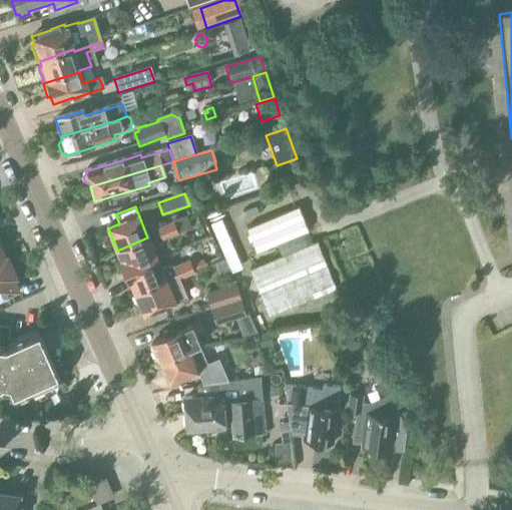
[(309,232),(299,207),(246,228),(257,253),(277,245),(281,257),(249,270),(270,318),(337,290),(317,241),(306,246),(302,235),(309,232)]
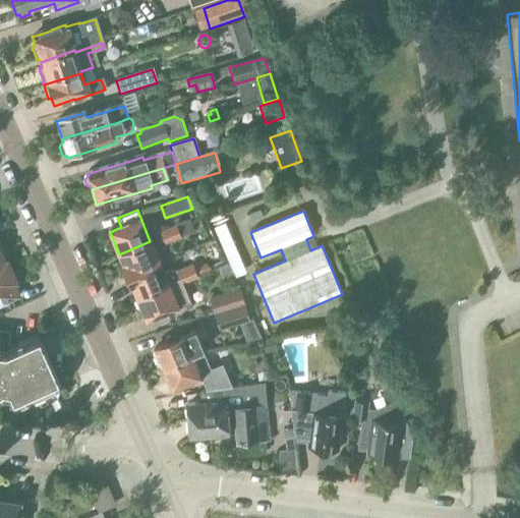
[(189,221),(177,226),(182,238),(194,233),(189,221)]
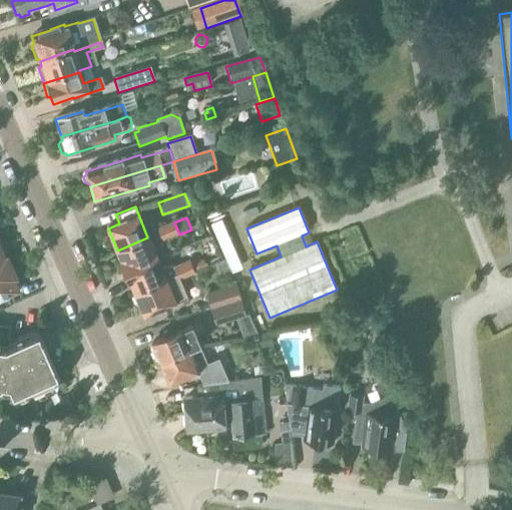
[(174,222),(165,225),(170,238),(179,234),(174,222)]
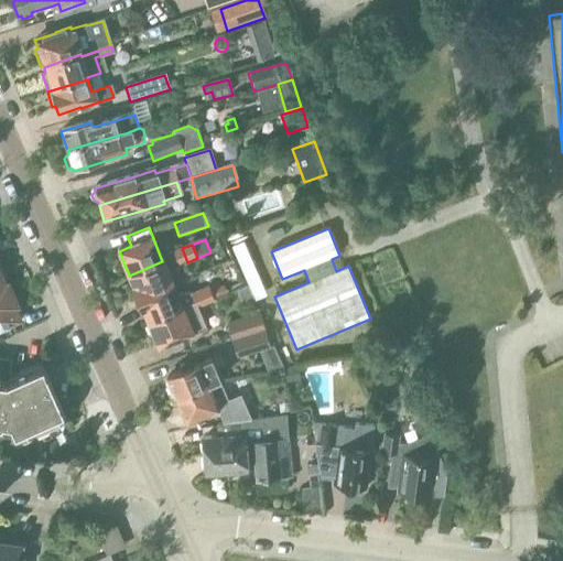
[(187,262),(182,248),(173,252),(179,266),(187,262)]
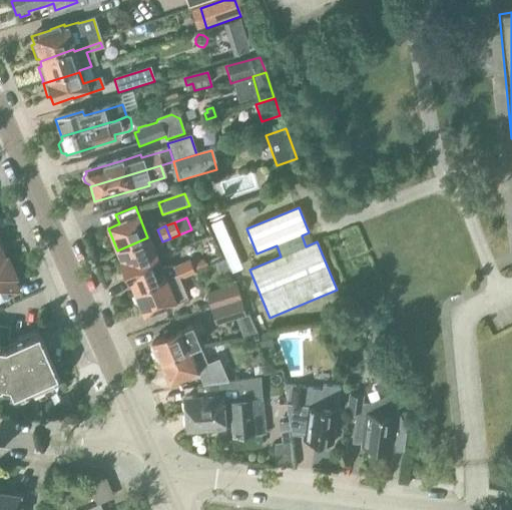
[(147,237),(117,250),(121,261),(118,262),(123,274),(156,260),(147,237)]
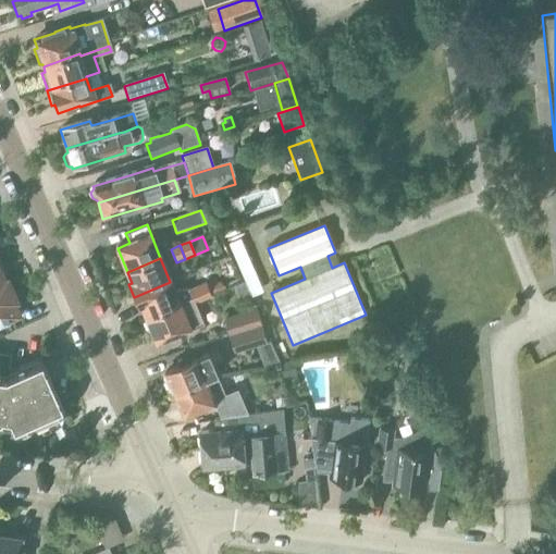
[(0,295),(11,291),(5,278),(3,280),(0,272),(0,295)]
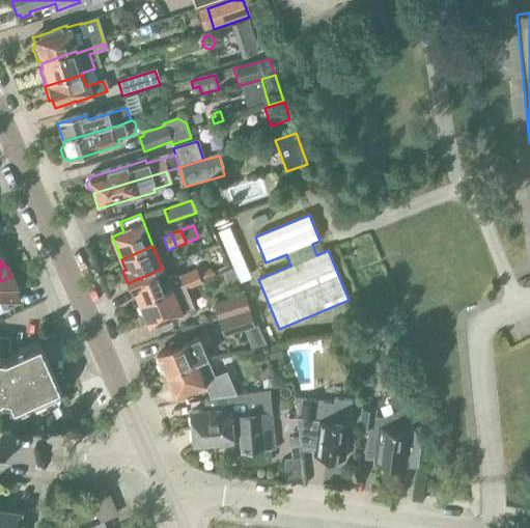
[(162,269),(128,283),(132,293),(135,292),(139,303),(183,285),(170,289),(162,269)]
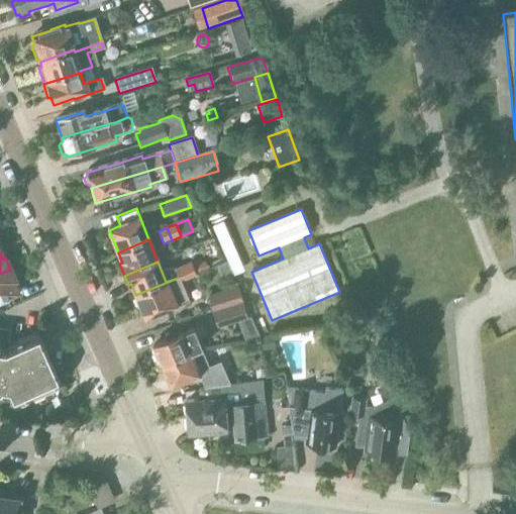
[(197,275),(192,264),(183,267),(188,279),(197,275)]
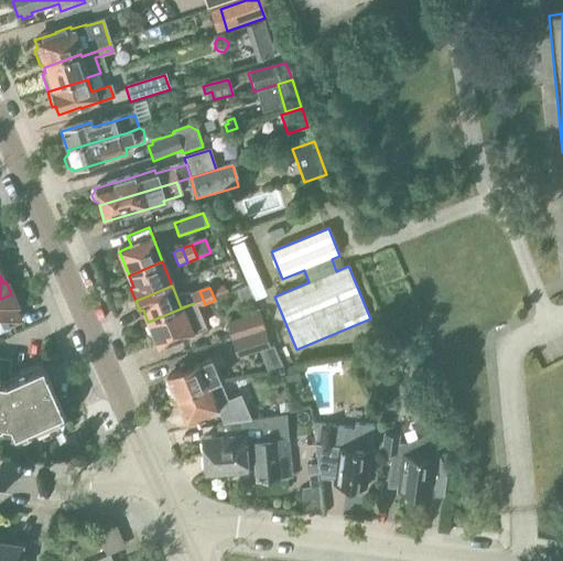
[(205,304),(199,291),(191,294),(194,303),(195,303),(196,308),(205,304)]
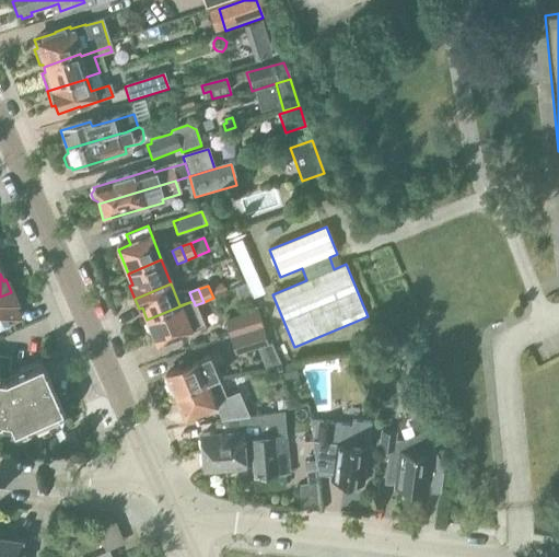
[(11,292),(0,297),(0,325),(19,316),(13,304),(16,303),(11,292)]
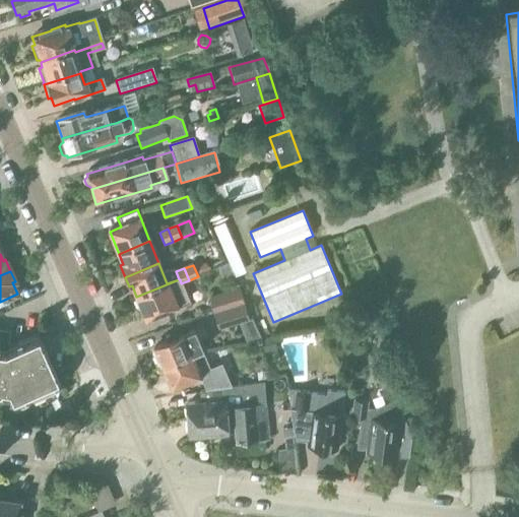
[(179,279),(136,297),(145,319),(187,302),(181,283),(180,279),(179,279)]
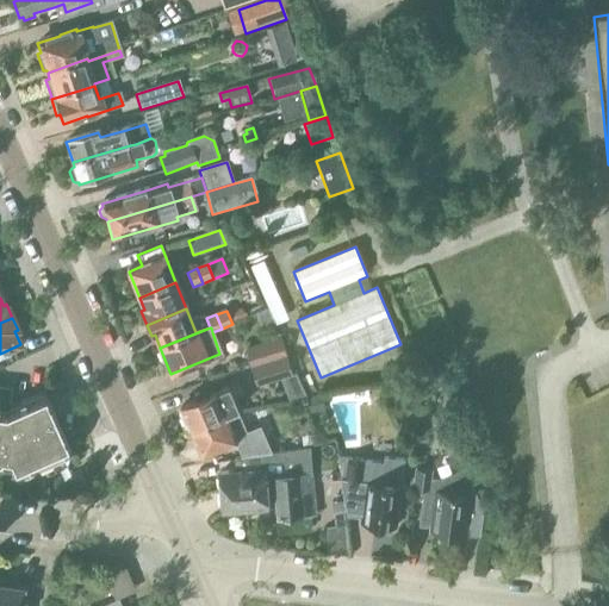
[(252,369),(286,358),(280,339),(246,350),(250,369),(252,369)]
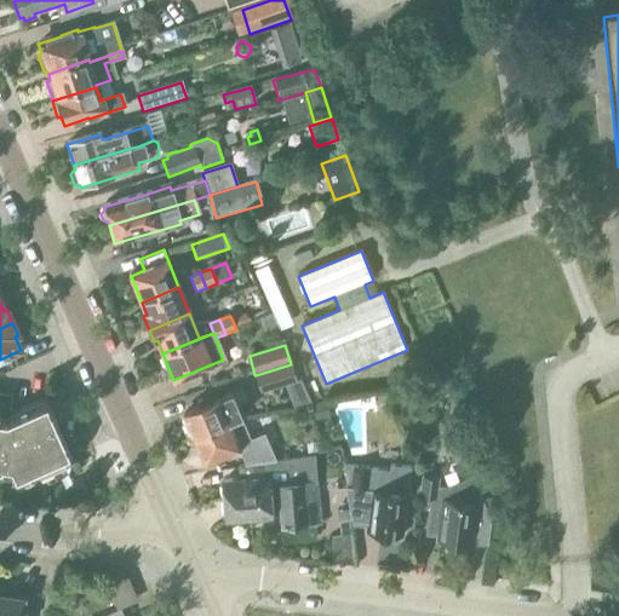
[(292,363),(291,364),(256,375),(261,395),(297,384),(292,363)]
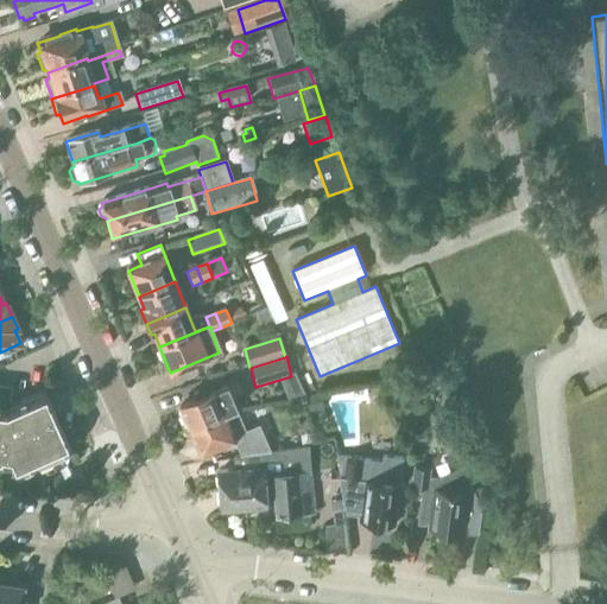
[(190,430),(236,411),(232,400),(233,400),(233,399),(242,395),(238,383),(228,387),(181,405),(190,430)]
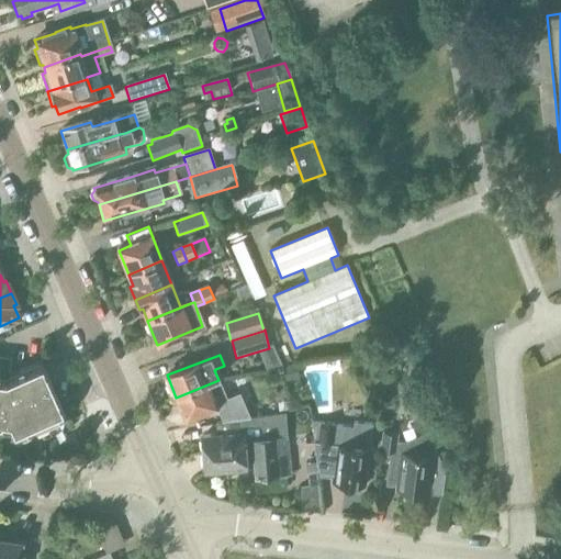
[(0,423),(9,425),(15,438),(64,417),(38,364),(9,377),(8,372),(0,370),(0,423)]
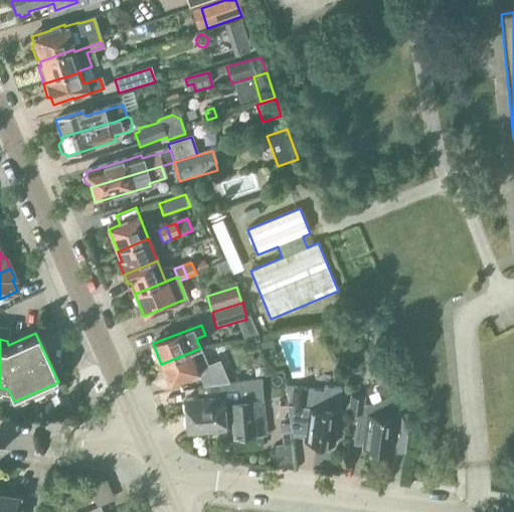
[(260,337),(261,350),(274,348),(272,335),(260,337)]
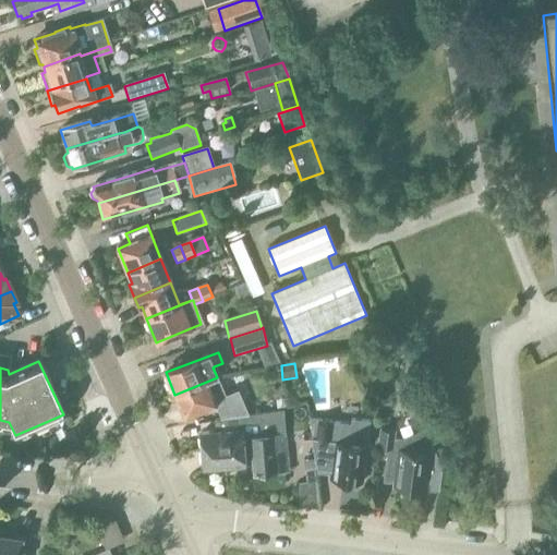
[(217,377),(174,395),(182,415),(214,403),(220,419),(239,415),(245,414),(237,393),(225,397),(217,377)]
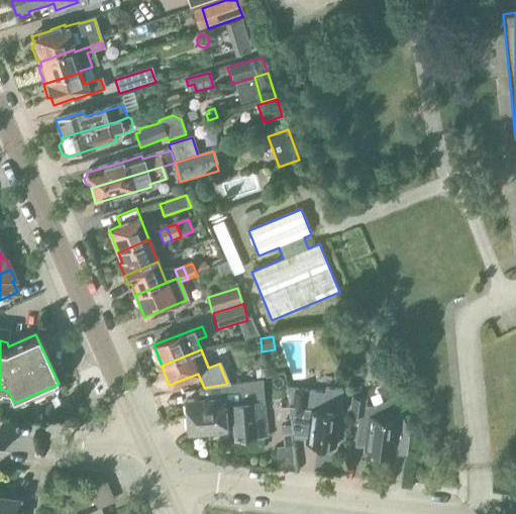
[(227,384),(221,385),(223,406),(231,405),(233,432),(233,438),(266,436),(264,404),(284,402),(282,376),(262,380),(262,381),(227,385),(227,384)]
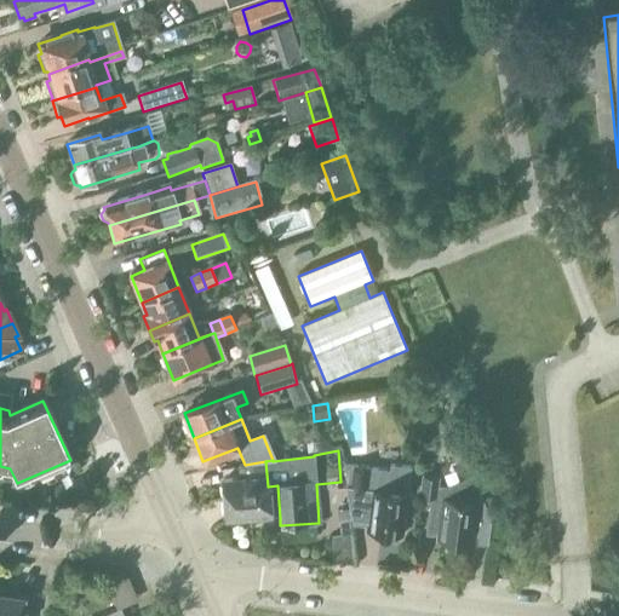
[(265,461),(245,465),(246,467),(238,468),(238,481),(223,481),(227,518),(230,522),(280,518),(278,485),(268,487),(265,461)]
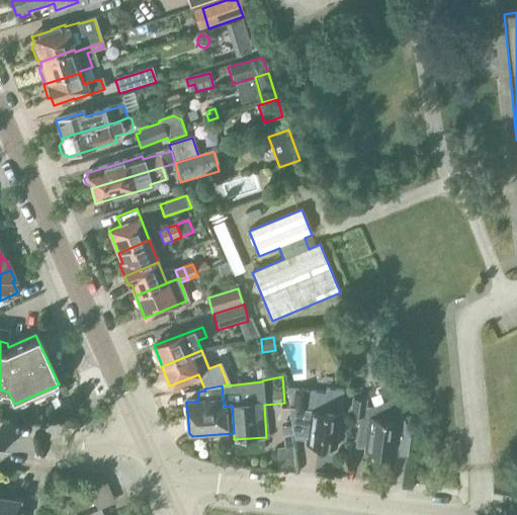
[(325,394),(286,389),(288,401),(288,408),(289,410),(293,438),(294,441),(308,443),(308,445),(318,446),(318,449),(330,451),(330,448),(332,448),(337,415),(340,415),(343,392),(326,390),(325,394)]
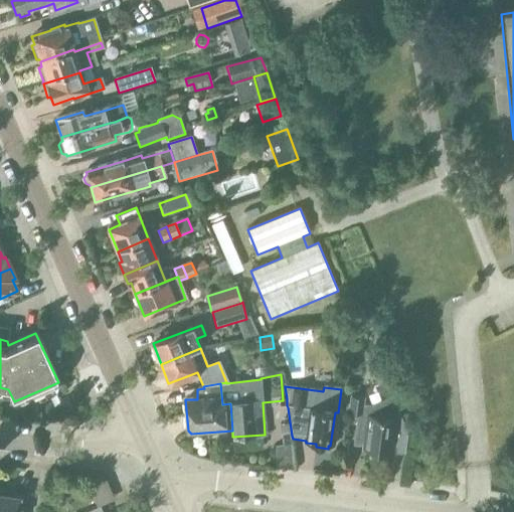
[(404,437),(395,410),(390,398),(376,405),(361,403),(362,396),(349,395),(346,411),(355,413),(351,442),(363,444),(362,450),(401,456),(404,437)]
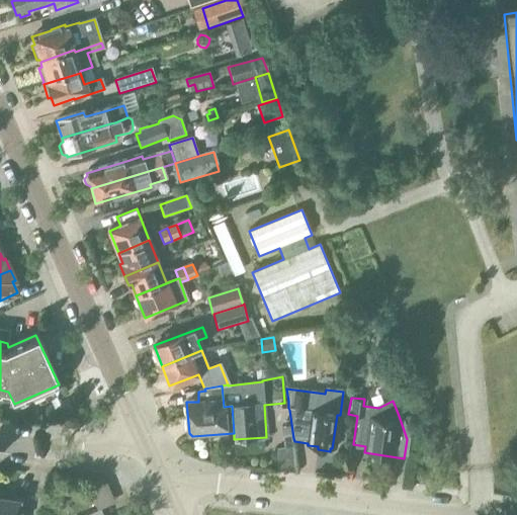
[(284,448),(293,446),(291,436),(282,438),(284,448)]
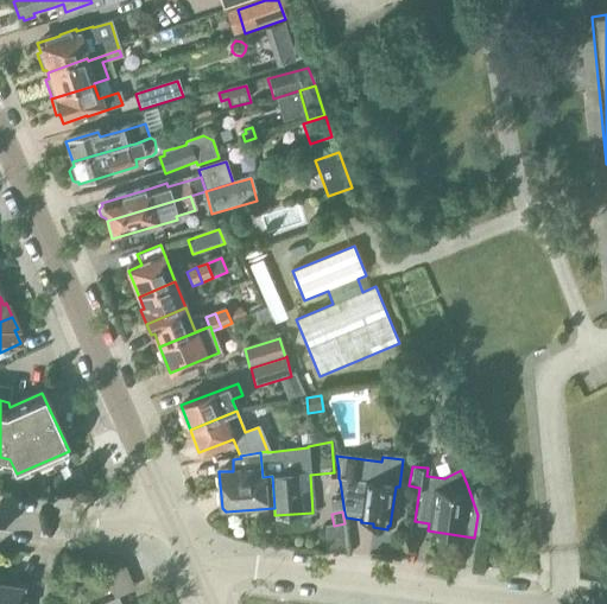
[(25,603),(27,587),(0,584),(0,603),(25,603)]
